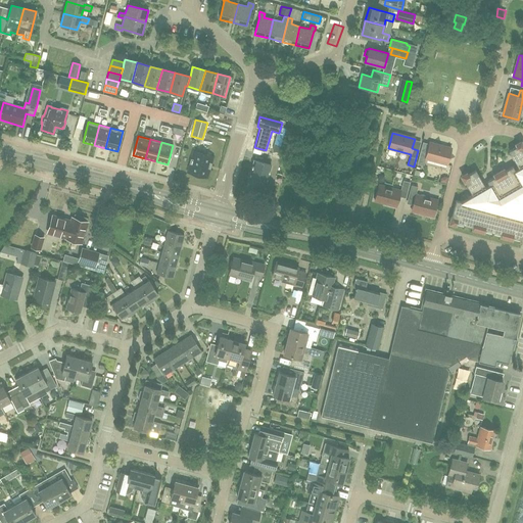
[(447,164),(452,148),(429,143),(427,152),(421,151),(417,164),(424,167),(426,158),(447,164)]
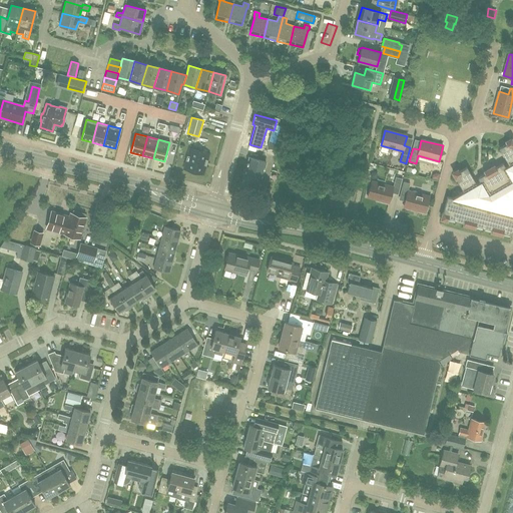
[(447,196),(442,216),(511,234),(512,227),(512,142),(512,140),(499,148),(509,165),(505,167),(503,163),(478,178),(480,182),(477,184),(466,167),(454,174),(464,191),(453,198),(447,196)]
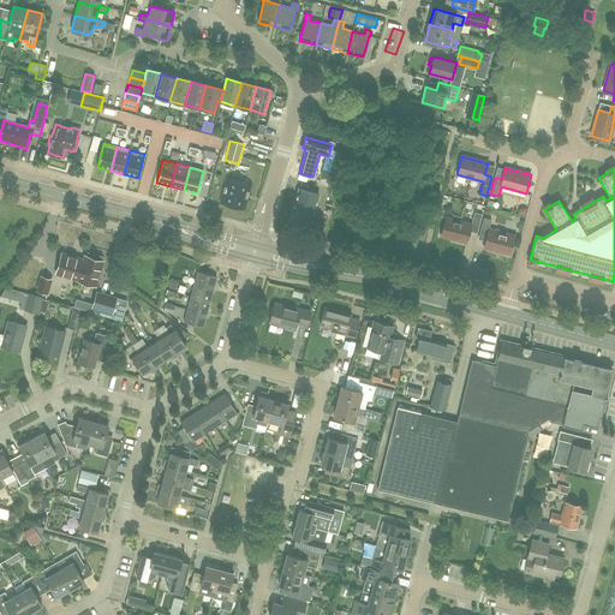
[(244,209),(250,185),(227,178),(220,202),(244,209)]
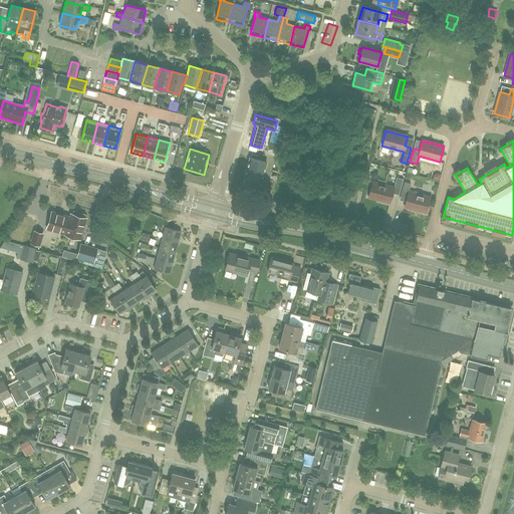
[(266,163),(250,158),(242,185),(258,190),(266,163)]
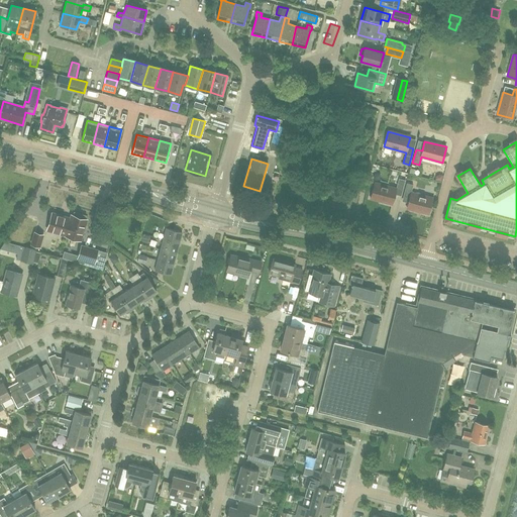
[(374,183),(370,198),(392,204),(395,194),(401,196),(405,180),(399,179),(396,189),(374,183)]
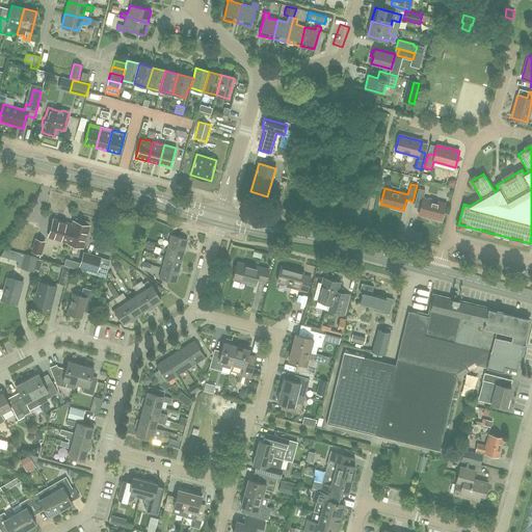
[(425,190),(419,188),(415,203),(421,204),(419,214),(441,220),(445,204),(423,198),(425,190)]
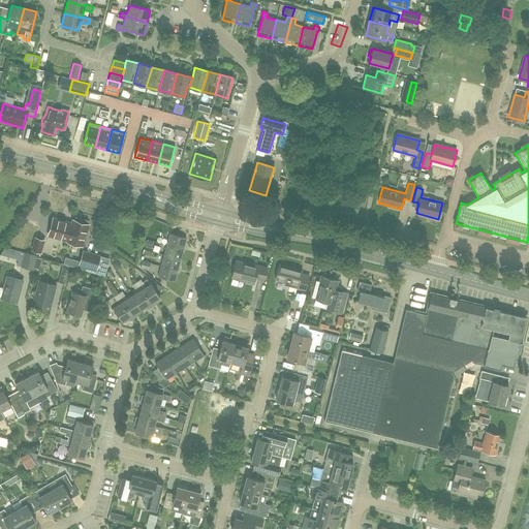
[(71,226),(67,240),(67,241),(82,245),(88,224),(86,224),(86,221),(75,218),(74,221),(72,220),(71,226)]
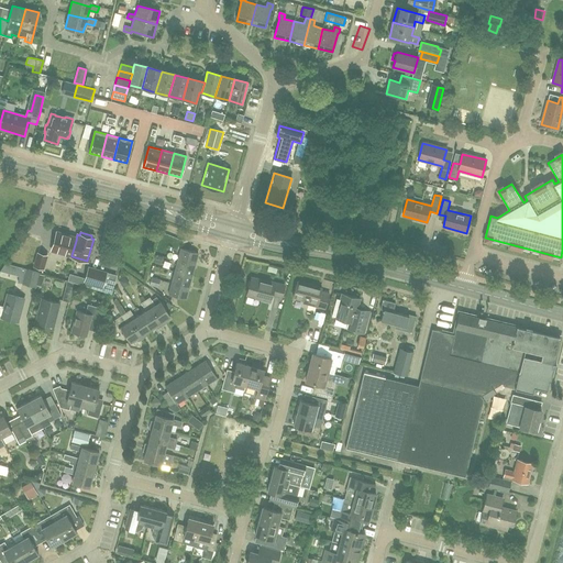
[(76,241),(67,238),(67,236),(57,233),(52,251),(63,254),(63,253),(72,255),(76,241)]
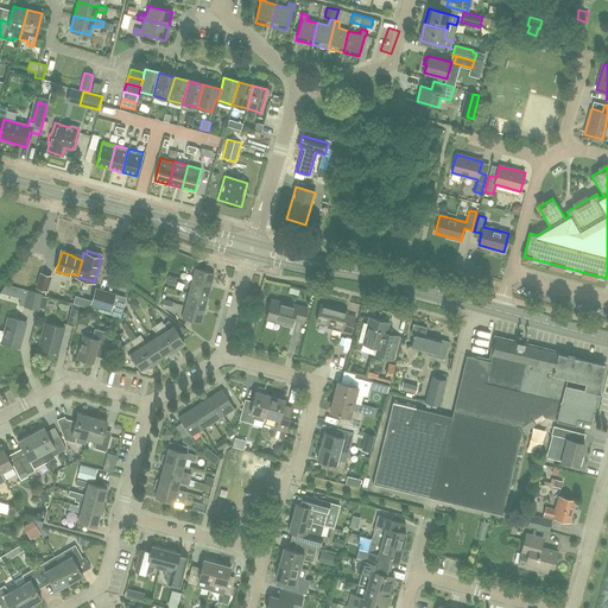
[(191,282),(210,286),(214,273),(195,268),(191,282)]
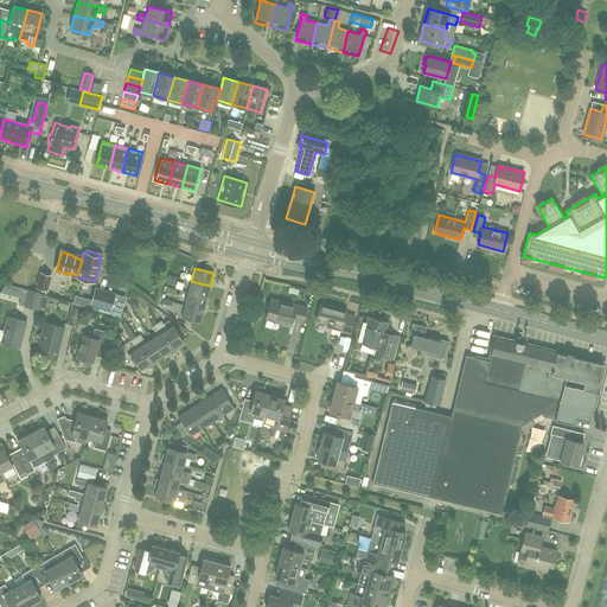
[(48,291),(52,275),(39,272),(36,288),(48,291)]
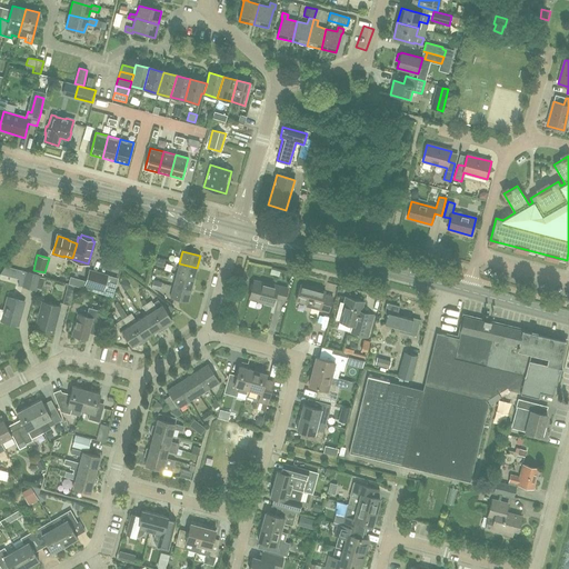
[(197,268),(179,263),(177,275),(193,279),(197,268)]
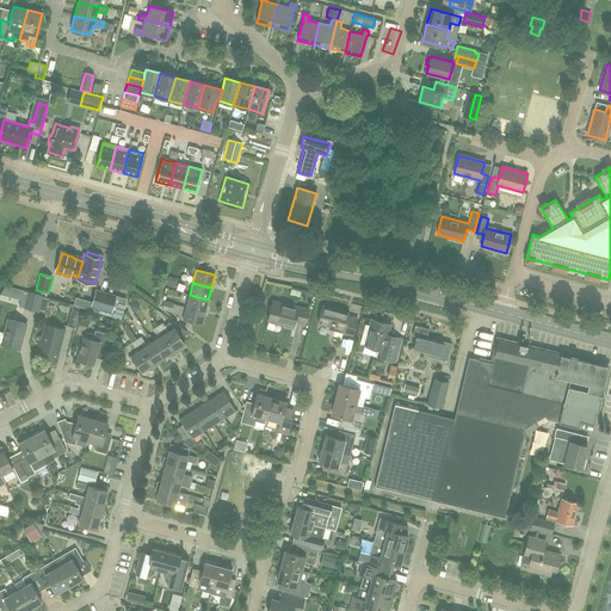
[(42,295),(29,291),(24,307),(38,312),(42,295)]
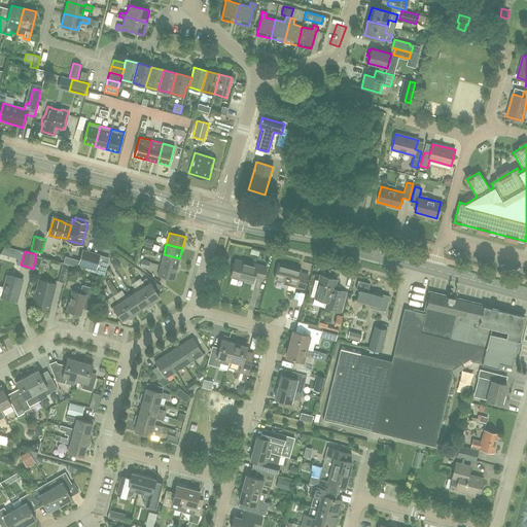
[(99,256),(82,251),(78,262),(95,268),(99,256)]
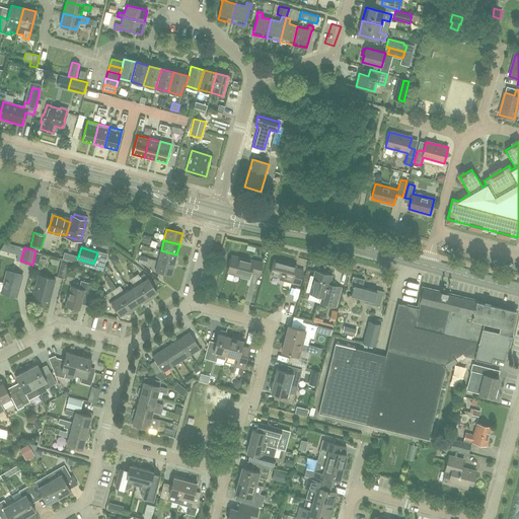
[(176,254),(161,250),(158,261),(174,265),(176,254)]
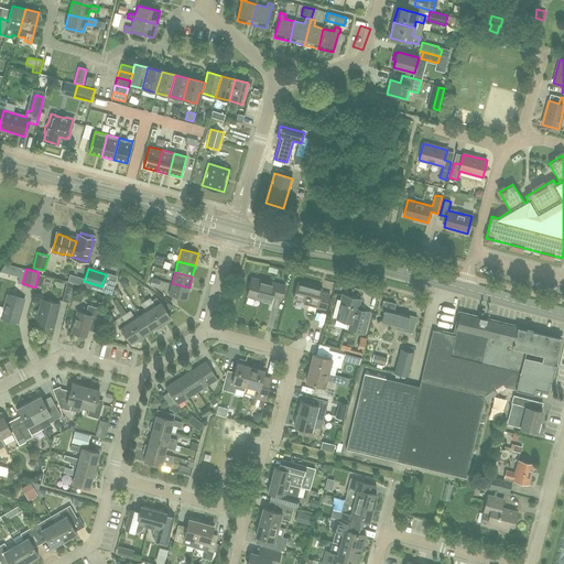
[(161,280),(152,278),(149,285),(159,289),(161,280)]
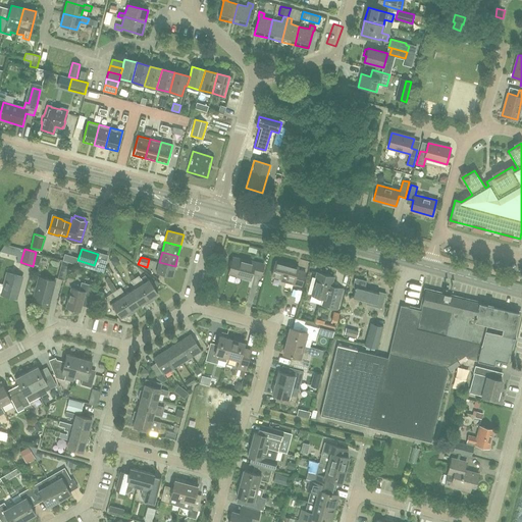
[(260,276),(263,264),(247,260),(247,261),(232,257),(228,273),(242,276),(241,278),(250,280),(252,274),(260,276)]
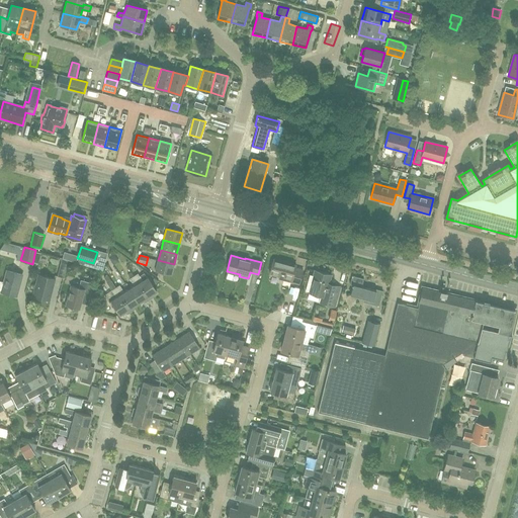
[(68,259),(62,258),(57,276),(63,277),(68,259)]
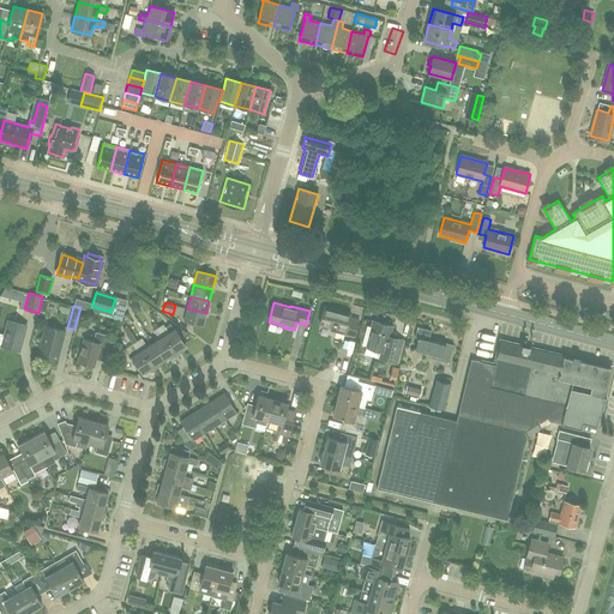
[(206,313),(187,308),(184,320),(203,325),(206,313)]
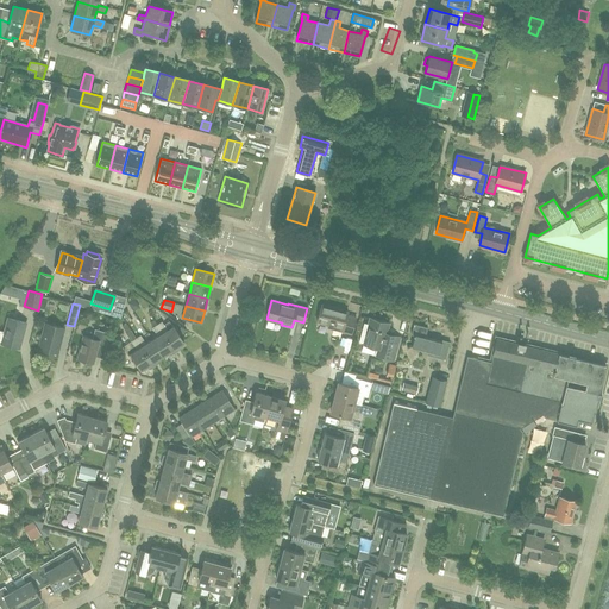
[(321,306),(316,322),(334,327),(333,330),(341,332),(338,349),(347,351),(351,334),(356,319),(346,316),(347,313),(321,306)]
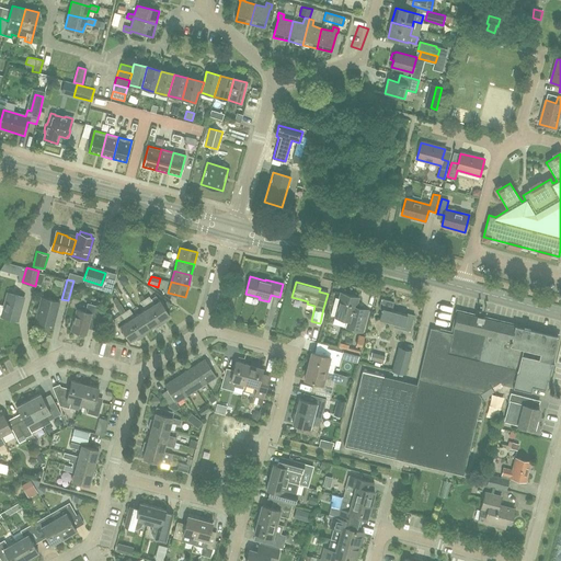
[(23,297),(8,293),(4,306),(0,304),(0,313),(2,315),(1,317),(18,320),(23,297)]
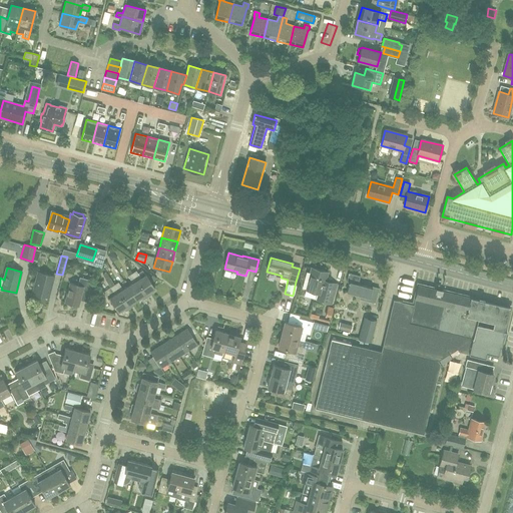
[(312,269),(310,274),(307,273),(303,289),(306,289),(306,291),(319,294),(317,301),(332,305),(337,285),(326,282),(328,273),(312,269)]
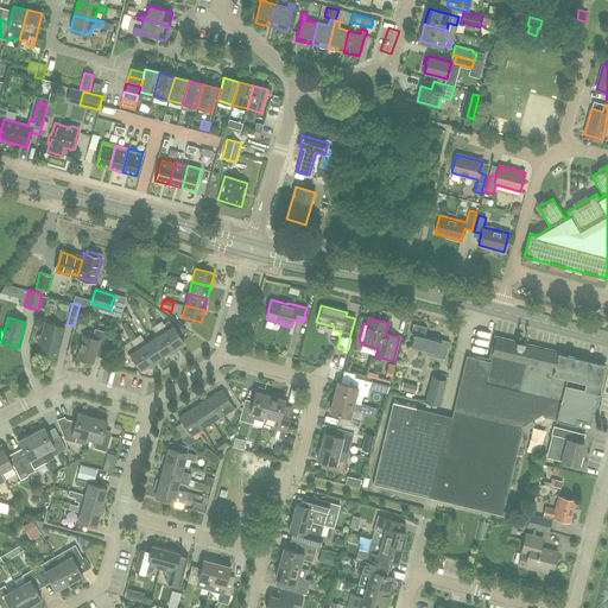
[(162,321),(157,324),(175,352),(179,348),(177,346),(183,341),(172,325),(166,329),(162,321)]
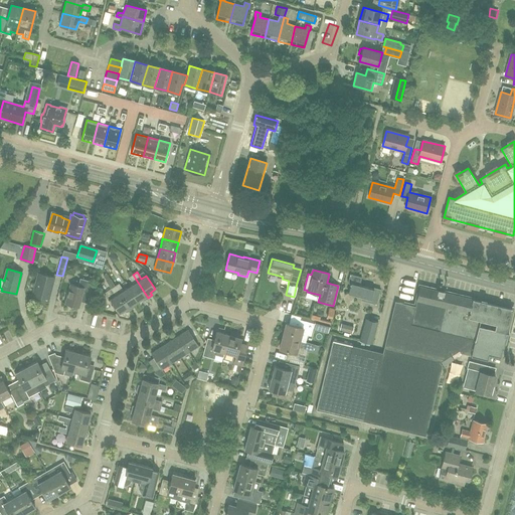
[(48,299),(53,277),(38,273),(33,295),(48,299)]
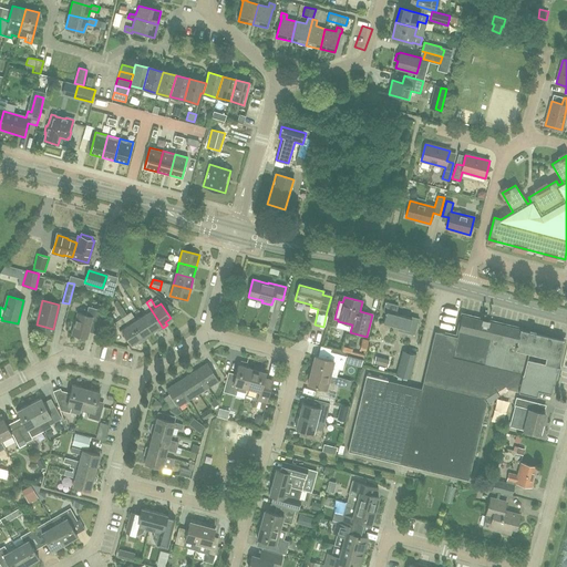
[(146,312),(141,316),(151,331),(156,328),(158,330),(163,328),(146,302),(142,305),(146,312)]
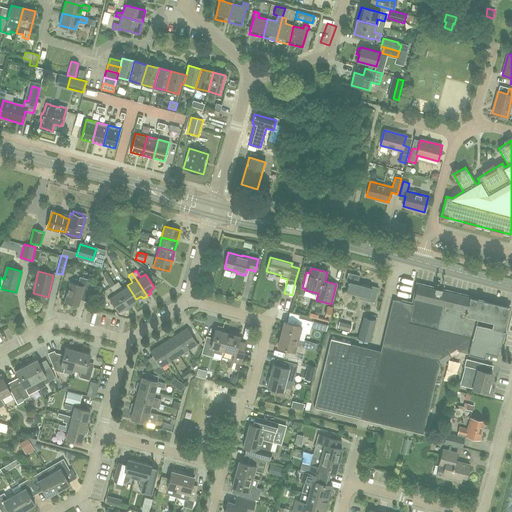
[(359,299),(367,301),(374,303),(378,288),(372,286),(371,287),(357,284),(359,276),(348,273),(346,281),(349,282),(346,291),(360,295),(359,299)]
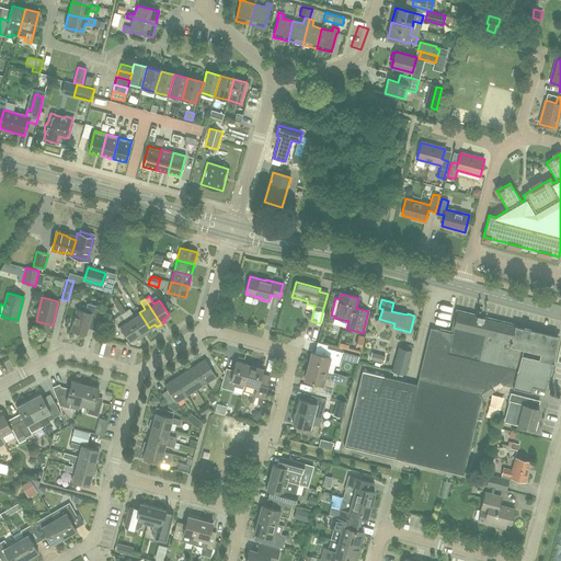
[(96,321),(101,307),(87,304),(84,311),(77,309),(71,330),(86,334),(90,319),(96,321)]
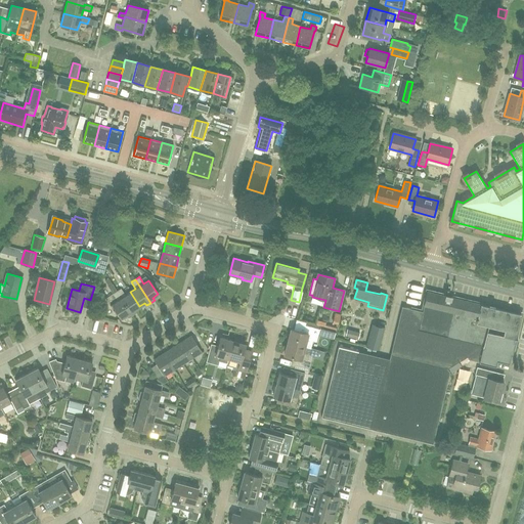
[(132,314),(117,291),(113,284),(108,287),(117,301),(113,304),(121,318),(126,314),(128,317),(132,314)]
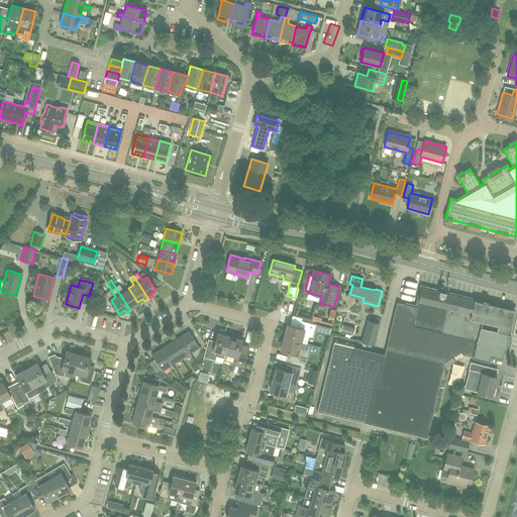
[(119,285),(115,287),(130,310),(134,308),(132,305),(137,302),(128,288),(123,292),(119,285)]
